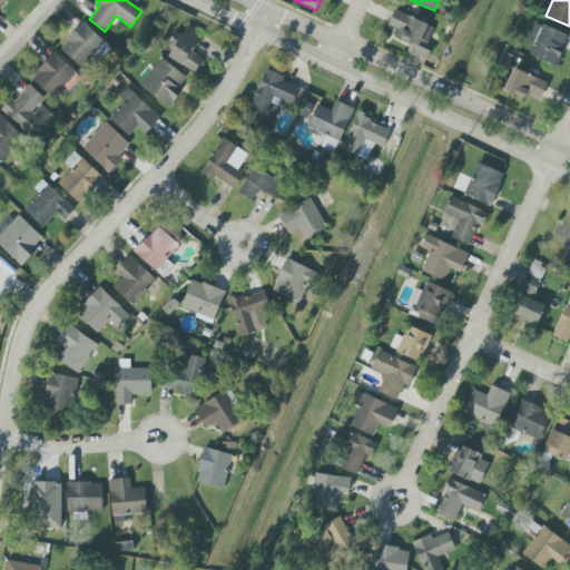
[(432,47),(426,45),(434,28),(394,10),(387,26),(396,29),(393,37),(410,43),(406,51),(426,60),(432,47)]
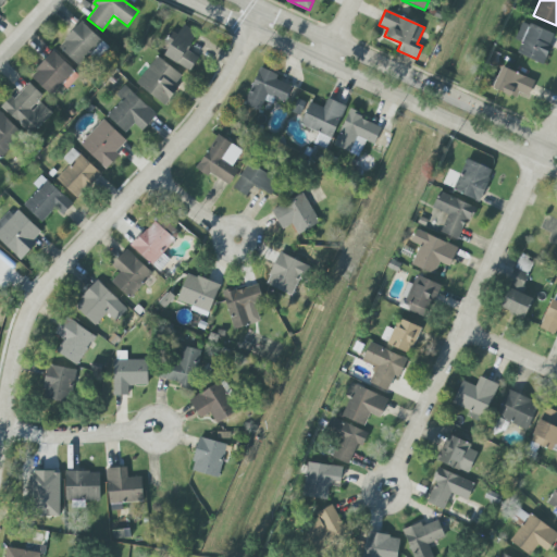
[(101,40),(82,22),(58,47),(78,65),(101,40)]
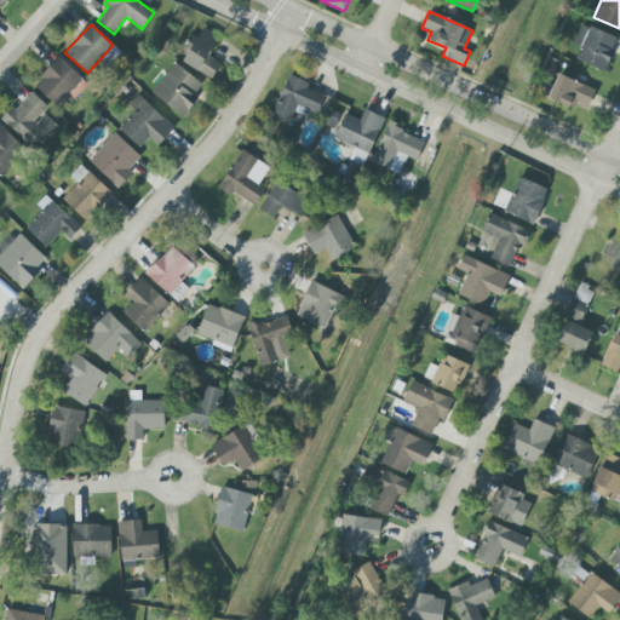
[(618,39),(581,24),(572,45),(580,49),(575,59),(603,72),(618,39)]
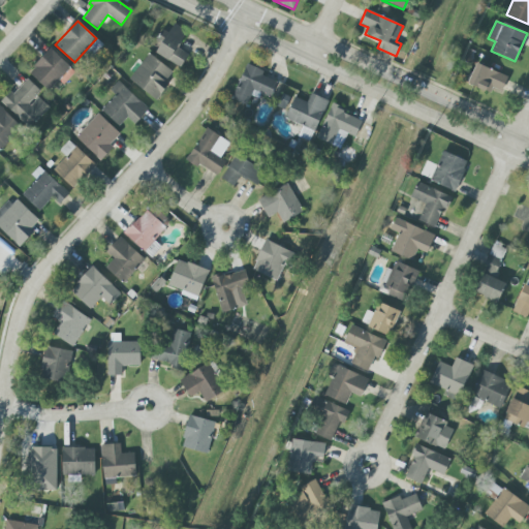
[(156,54),(181,67),(188,54),(178,49),(187,31),(173,24),(156,54)]
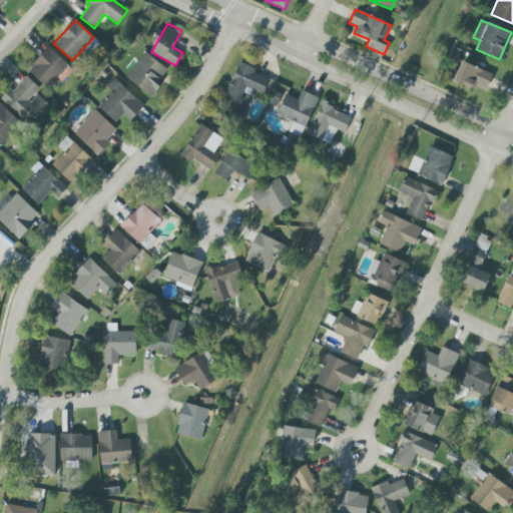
[(48,88),(62,73),(66,77),(73,69),(49,47),(28,70),(48,88)]
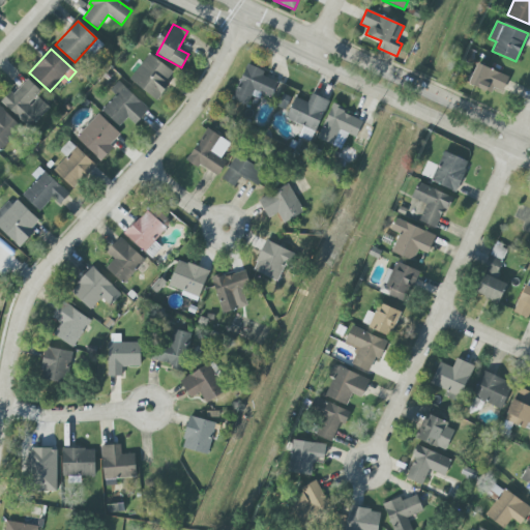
[(175,74),(149,53),(128,79),(154,99),(175,74)]
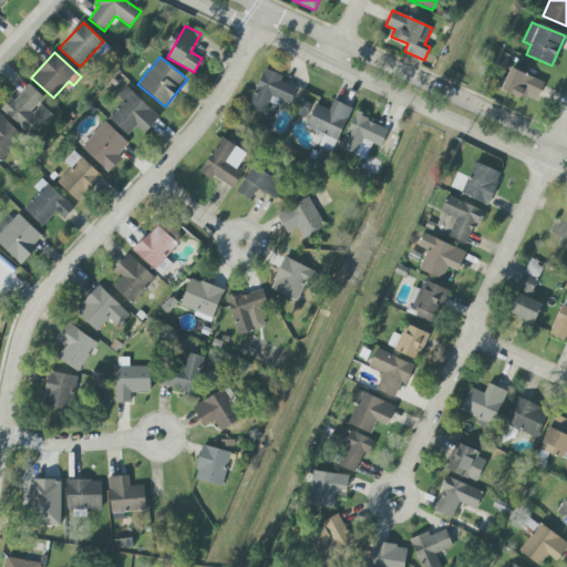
[(525,101),(528,94),(537,99),(545,83),(511,68),(501,90),(525,101)]
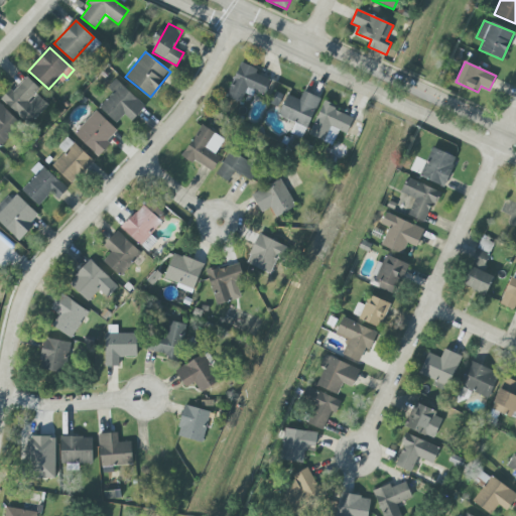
[(240,103),(245,88),(264,95),(270,80),(255,74),(257,70),(240,62),(226,97),(240,103)]
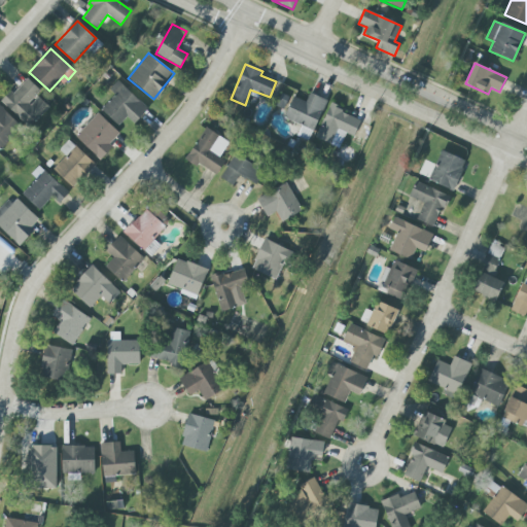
[(2,103),(30,128),(48,107),(37,97),(41,92),(26,77),(2,103)]
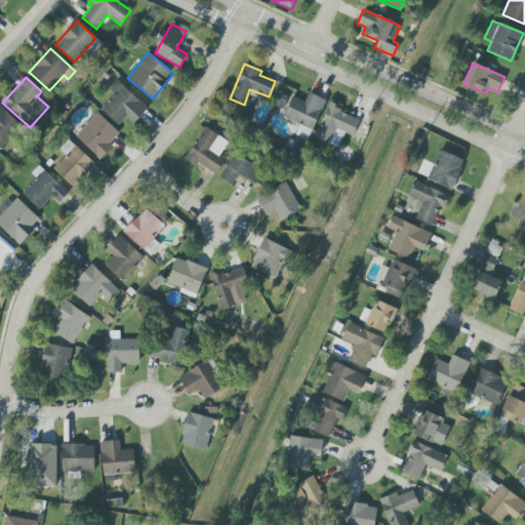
[(109,89),(115,94),(101,109),(118,125),(126,117),(133,123),(148,109),(117,80),(109,89)]
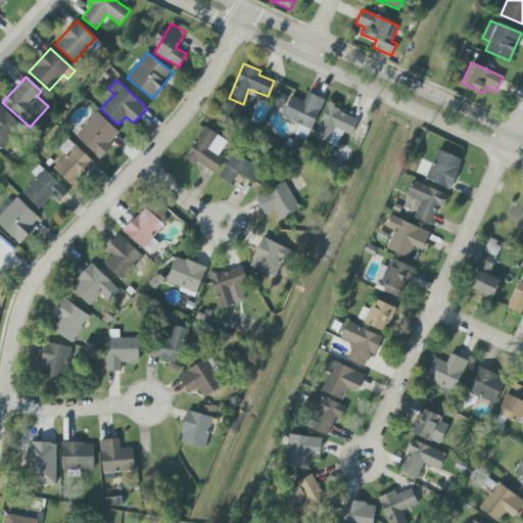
[(324,99),(307,92),(303,101),(291,96),(282,117),(299,125),(294,135),(306,140),(324,99)]
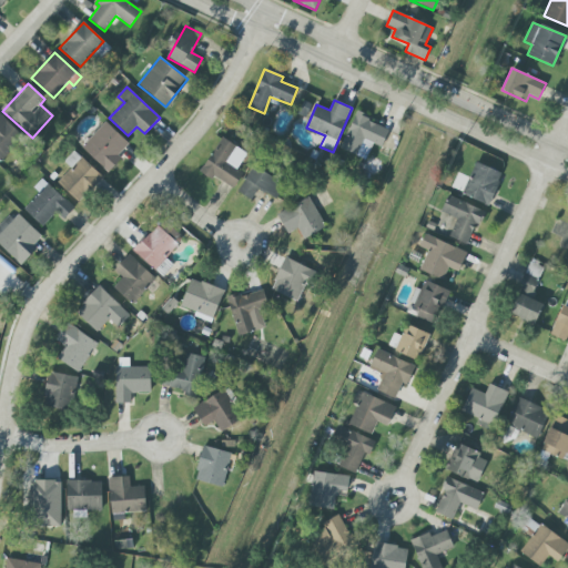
[(0,159),(22,135),(0,114),(0,159)]
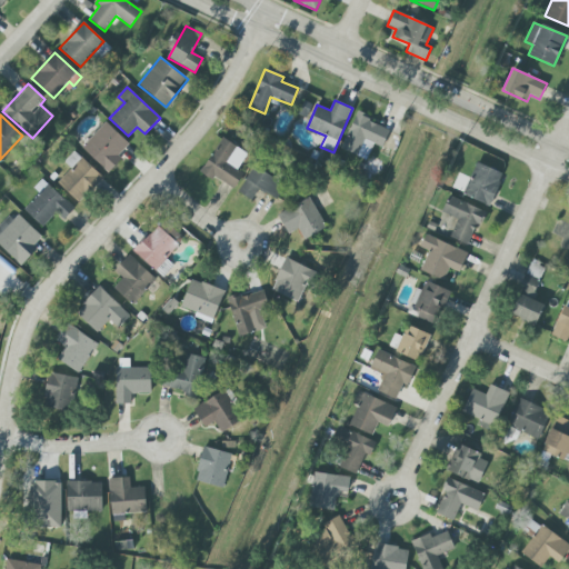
[(81,148),(109,173),(121,159),(118,156),(129,143),(106,122),(81,148)]
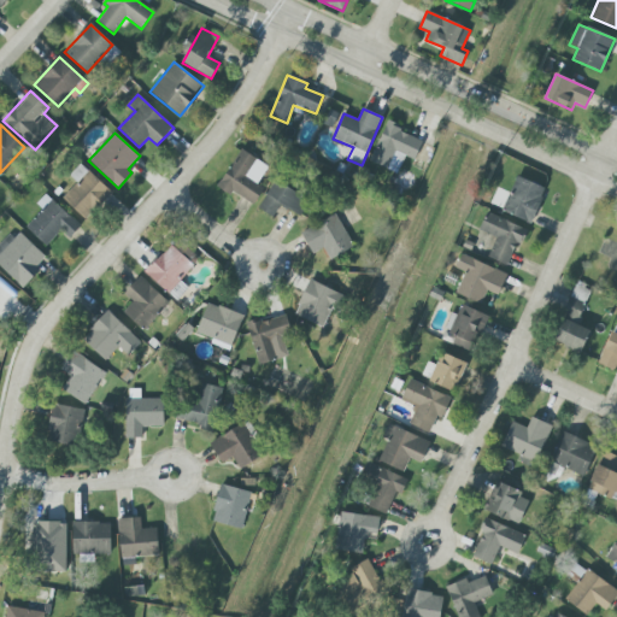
[(252,206),(264,188),(247,177),(258,159),(240,150),(218,186),(252,206)]
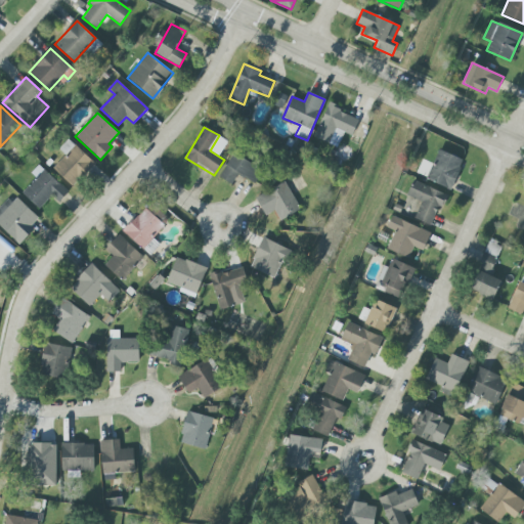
[(73,186),(94,163),(69,139),(60,148),(66,155),(52,169),(73,186)]
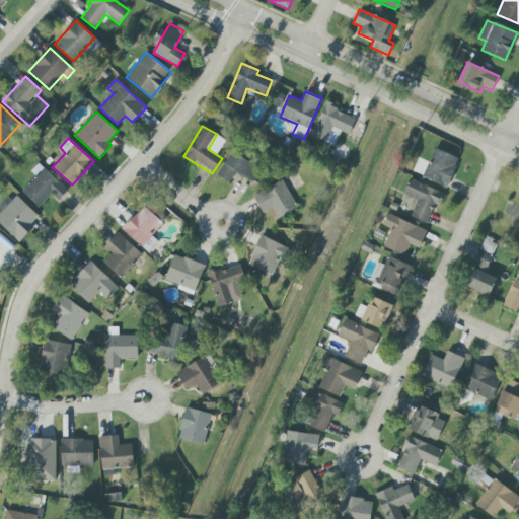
[(448,188),(458,157),(433,149),(423,179),(448,188)]
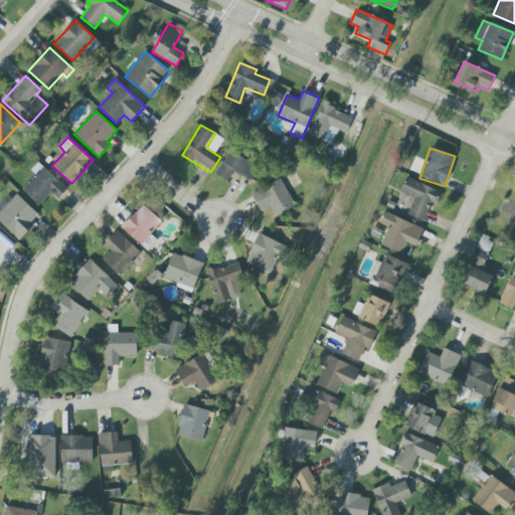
[(249,181),(258,167),(229,151),(215,175),(227,182),(233,172),(249,181)]
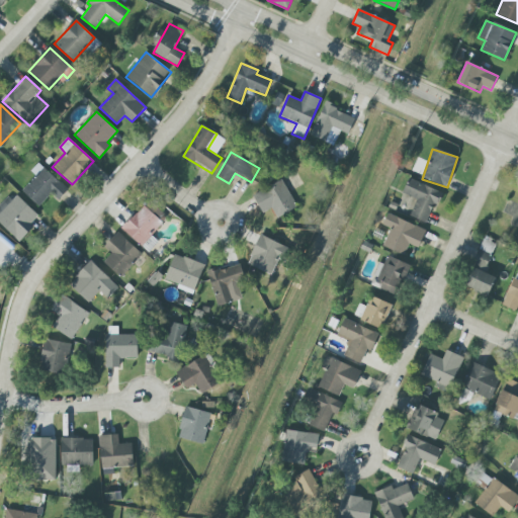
[(38,206),(51,194),(58,200),(68,190),(38,163),(31,170),(36,175),(21,191),(38,206)]
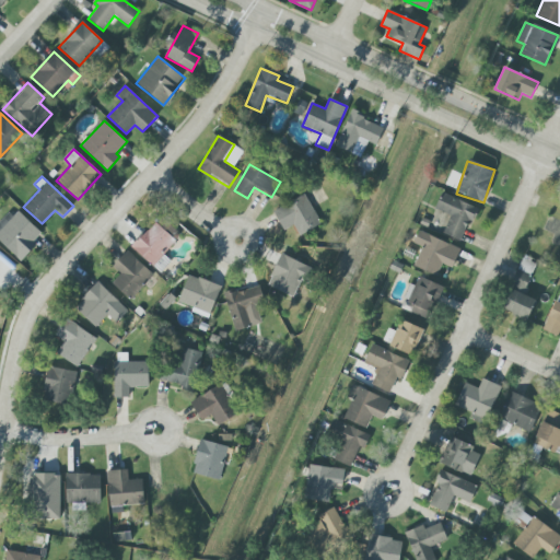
[(476,208),(443,194),(435,209),(451,216),(443,234),(462,242),(476,208)]
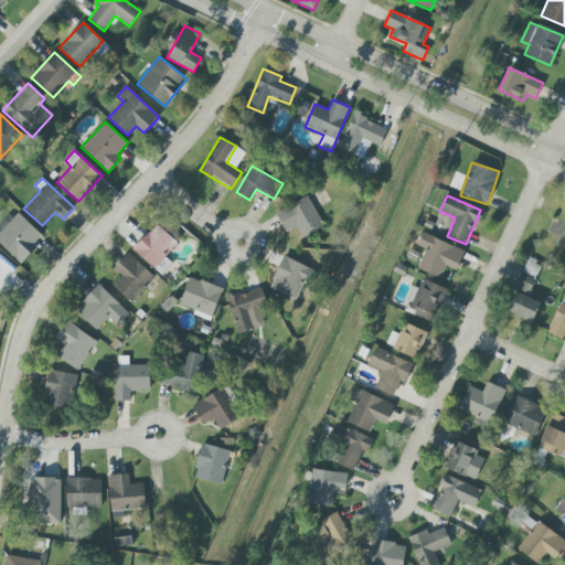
[(302,238),(323,227),(307,196),(275,214),(285,233),(296,227),(302,238)]
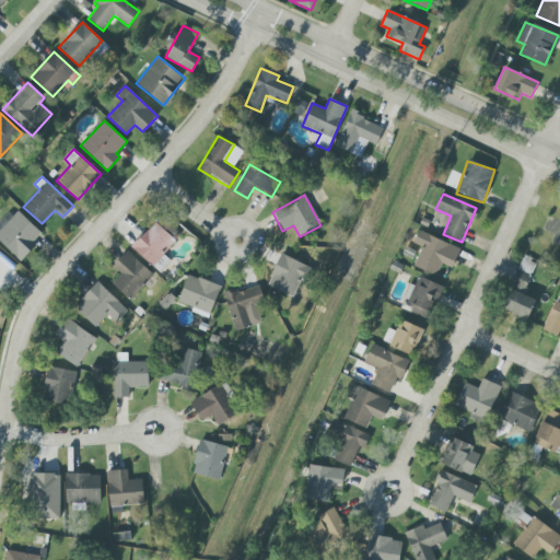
[(0,223),(0,241),(20,260),(44,235),(14,208),(0,223)]
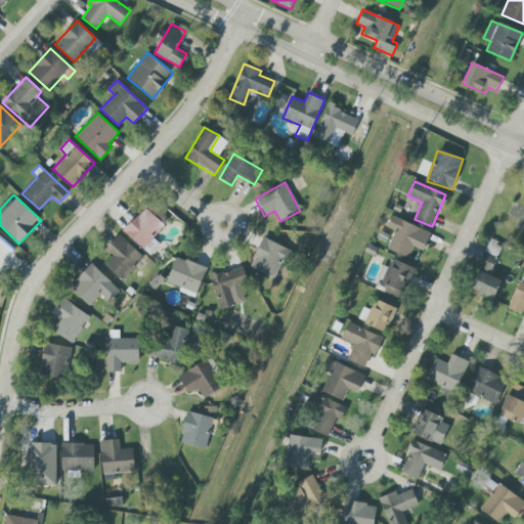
[(147,208),(162,223),(167,219),(153,204),(147,208)]
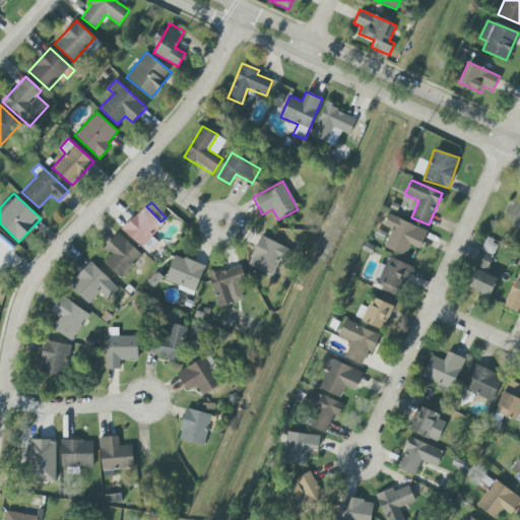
[(148,254),(157,243),(151,237),(164,224),(144,206),(122,230),(148,254)]
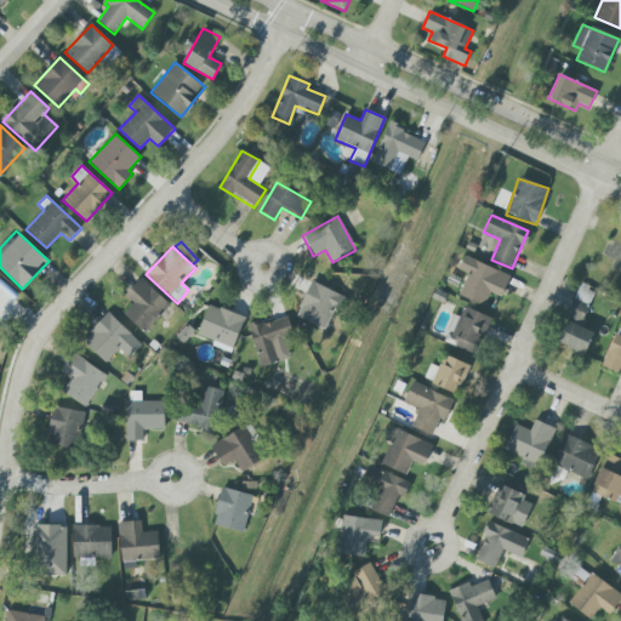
[(459,296),(484,306),(490,292),(501,297),(511,275),(465,256),(459,271),(468,274),(459,296)]
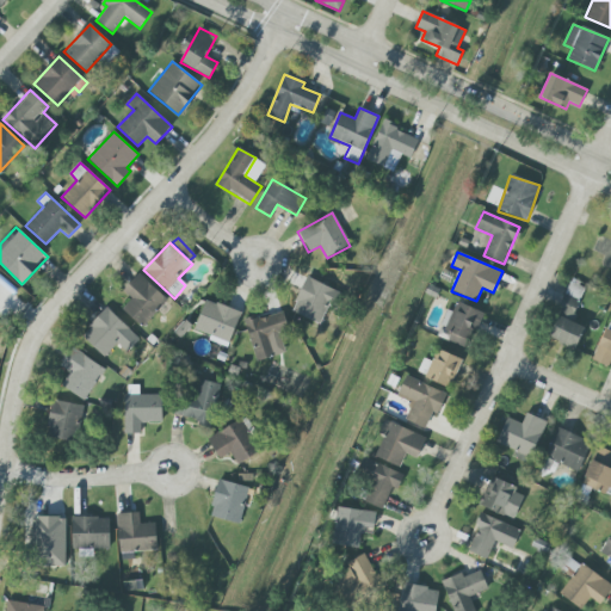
[(123,291),(131,298),(122,309),(142,328),(167,301),(139,273),(123,291)]
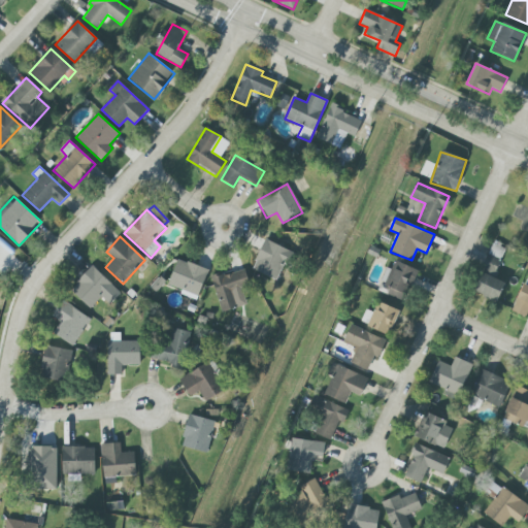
[(291,252),(265,239),(251,269),(277,281),(291,252)]
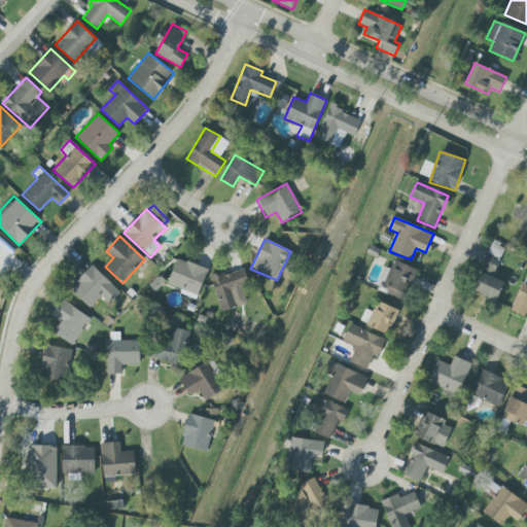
[(471,290),(495,301),(504,283),(492,277),(501,258),(498,257),(501,250),(492,246),(471,290)]
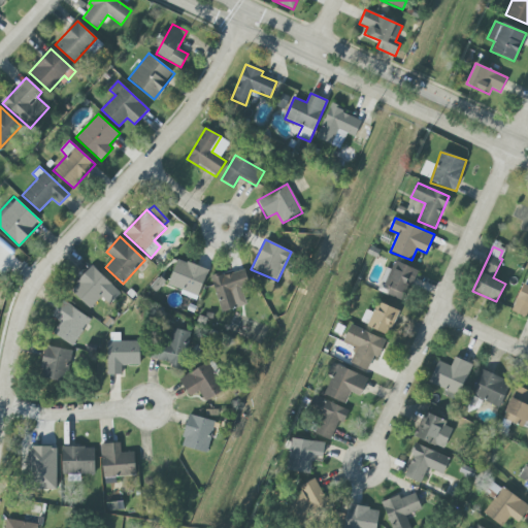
[(208,270),(177,259),(167,284),(180,290),(179,294),(196,300),(208,270)]
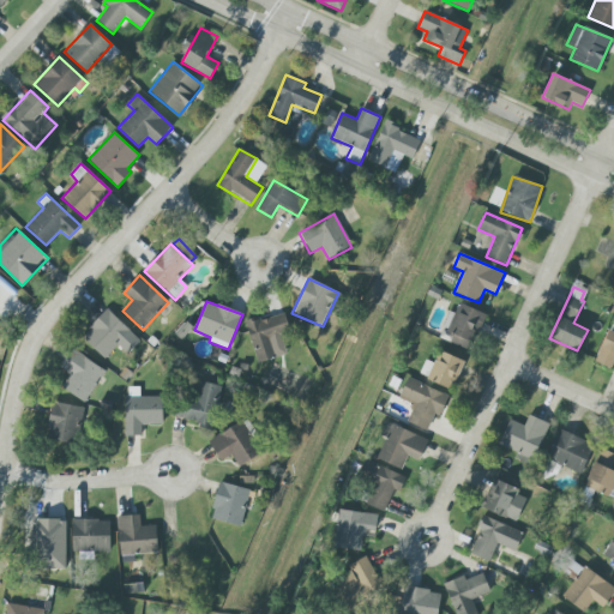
[(439,337),(470,351),(486,314),(459,304),(456,313),(450,312),(439,337)]
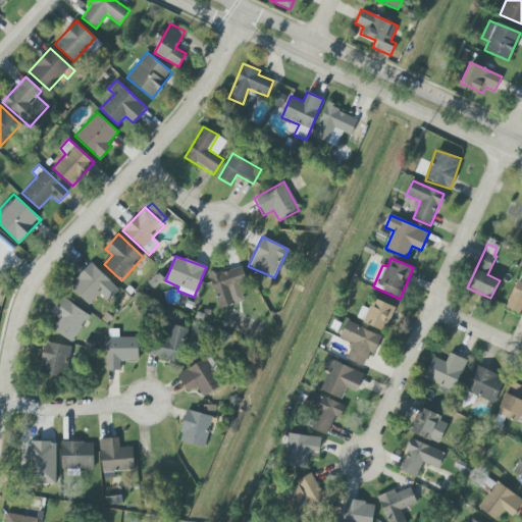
[(90,305),(111,281),(91,263),(69,286),(90,305)]
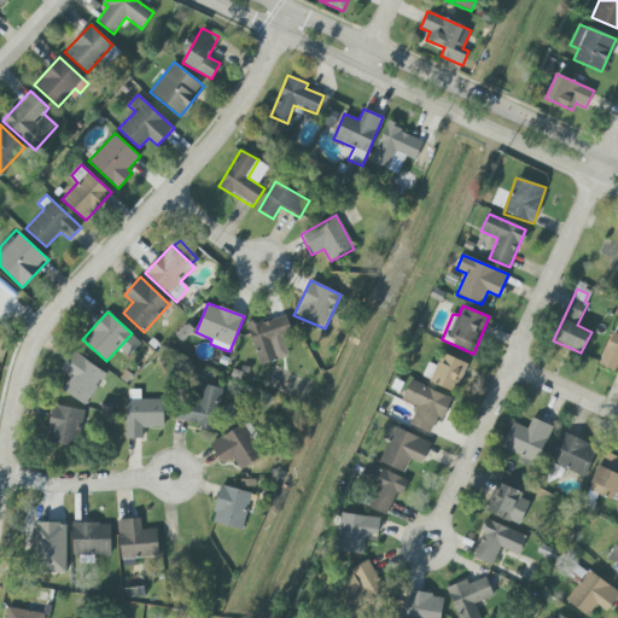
[(292,336),(286,315),(248,326),(258,365),(289,356),(284,338),(292,336)]
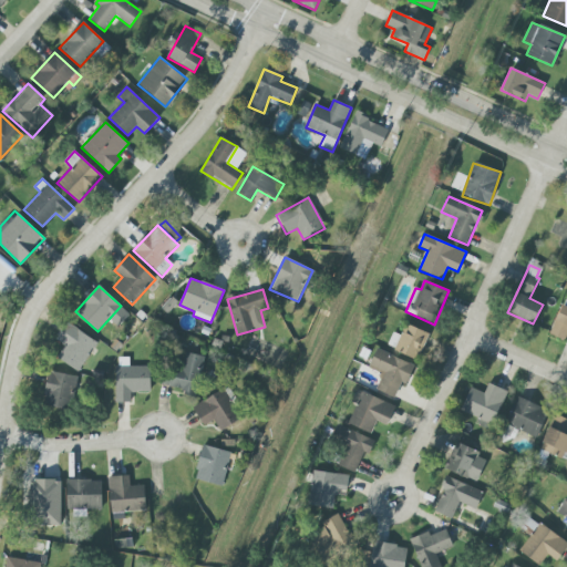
[(566,303),(566,306),(560,305),(549,334),(565,341),(566,334),(566,303)]
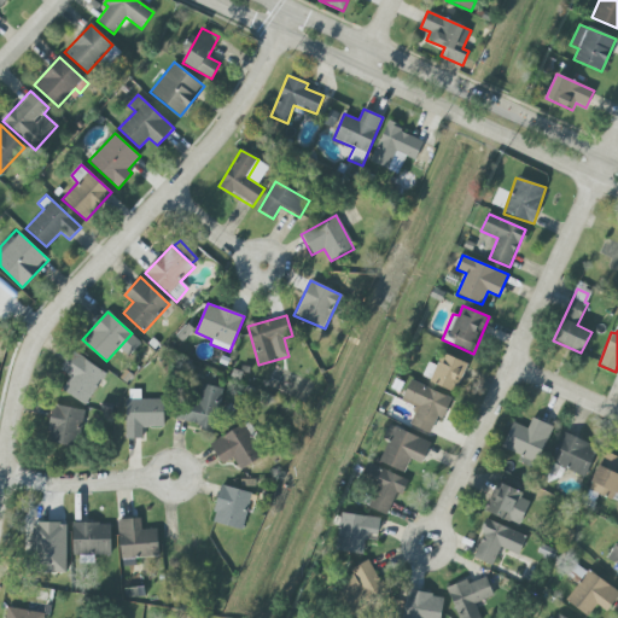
[(455,394),(467,363),(442,353),(430,383),(455,394)]
